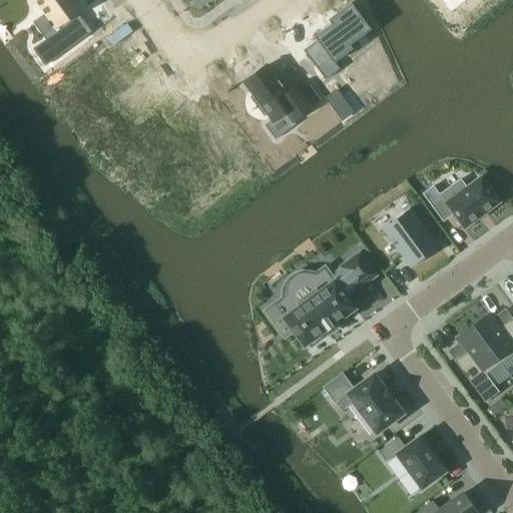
[(36,0),(46,13),(48,16),(62,35),(48,44),(58,57),(91,32),(67,0),(36,0)]
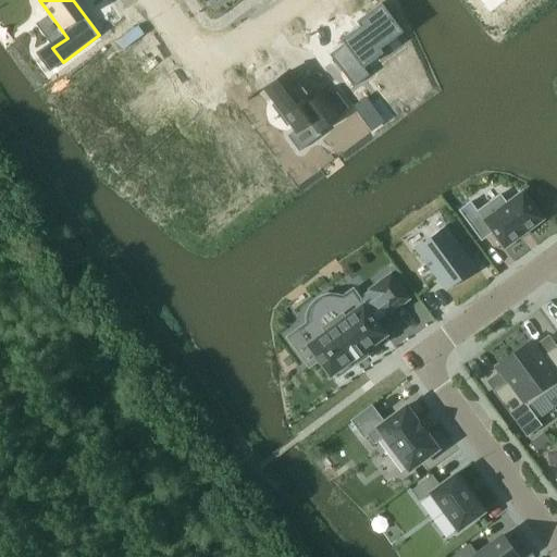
[(343,45),(329,56),(353,88),(369,76),(363,69),(383,54),(380,50),(403,33),(381,4),(356,23),(359,26),(341,40),(343,45)]
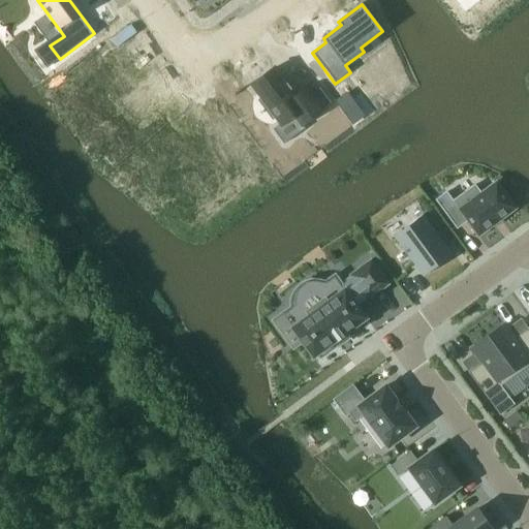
[(275,68),(251,86),(260,98),(257,100),(272,121),(276,118),(281,126),(293,117),(301,126),(321,112),(306,90),(296,97),(275,68)]
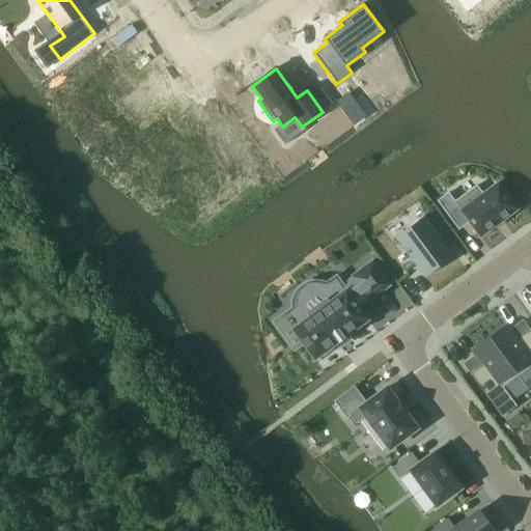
[(137,70),(98,100),(117,126),(157,96),(137,70)]
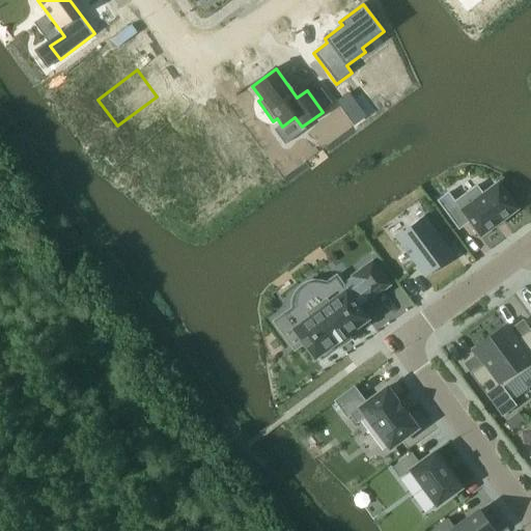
[(179,134),(163,146),(195,189),(235,160),(244,171),(247,168),(250,171),(264,161),(245,135),(225,149),(208,128),(187,144),(179,134)]
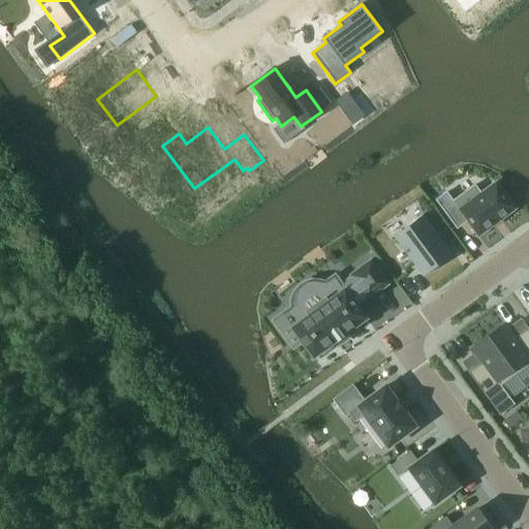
[(446,193),(436,200),(457,228),(467,221),(478,237),(516,210),(496,183),(480,194),(474,186),(453,201),(446,193)]
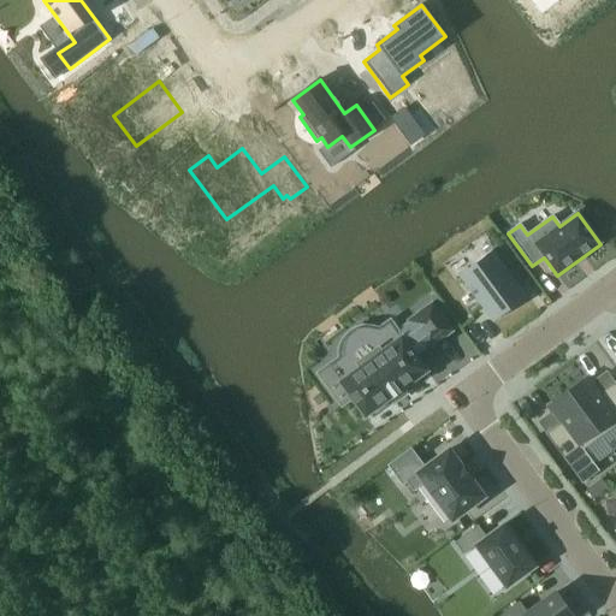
[(457,276),(492,323),(493,323),(492,321),(526,297),(527,297),(492,250),(491,252),(492,252),(460,276),(458,276),(457,276)]
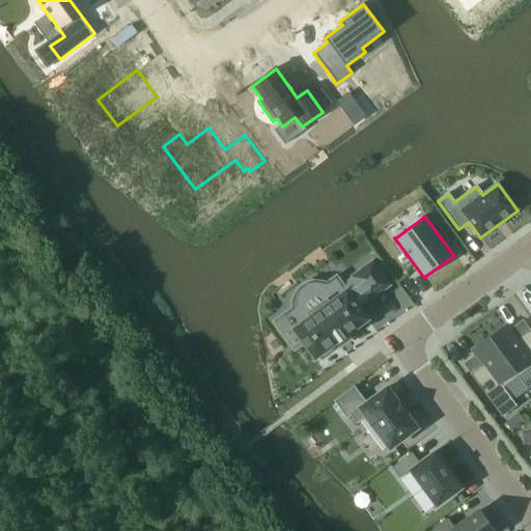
[(368,320),(367,318),(366,318),(358,306),(367,300),(369,302),(371,300),(387,287),(388,287),(390,286),(388,284),(372,263),(373,263),(371,261),(370,262),(370,263),(353,276),(351,277),(353,279),(342,286),(336,277),(316,291),(318,296),(305,305),(303,301),(274,323),(295,350),(303,343),(313,358),(312,358),(314,360),(316,359),(316,358),(335,344),(336,344),(338,342),(337,342),(344,337),(344,338),(347,336),(346,336),(366,322),(368,320)]
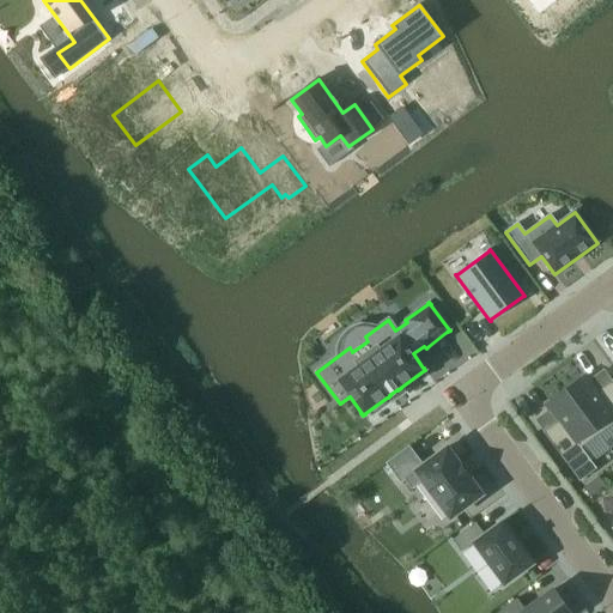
[(586,376),(565,390),(598,435),(612,423),(612,382),(612,381),(598,393),(588,381),(586,376)]
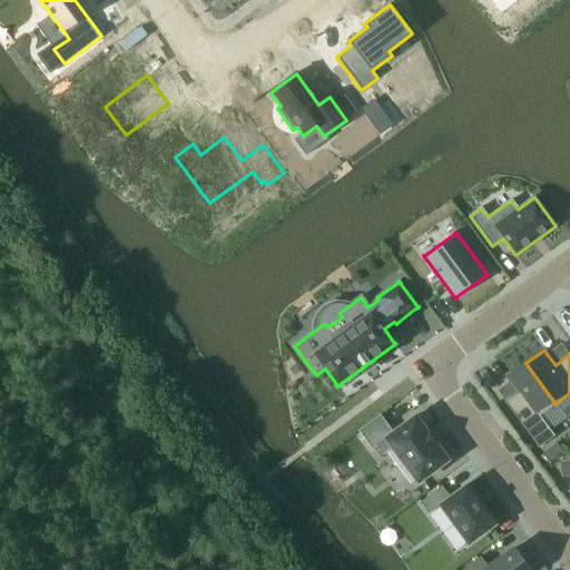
[(539,416),(556,404),(526,363),(508,376),(510,381),(519,392),(504,402),(539,448),(554,436),(539,416)]
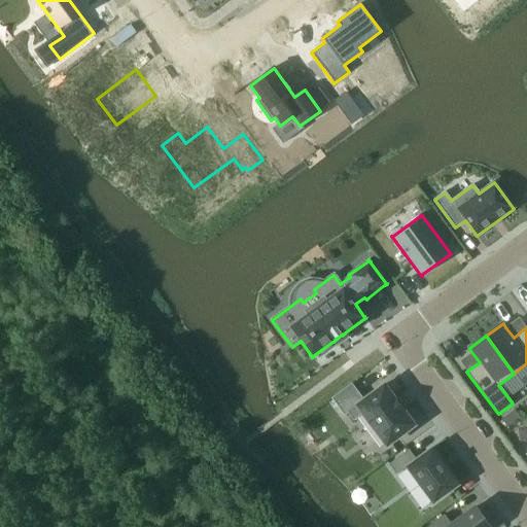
[(387,445),(414,425),(384,385),(364,399),(357,390),(338,405),(345,415),(348,412),(354,420),(363,413),(387,445)]
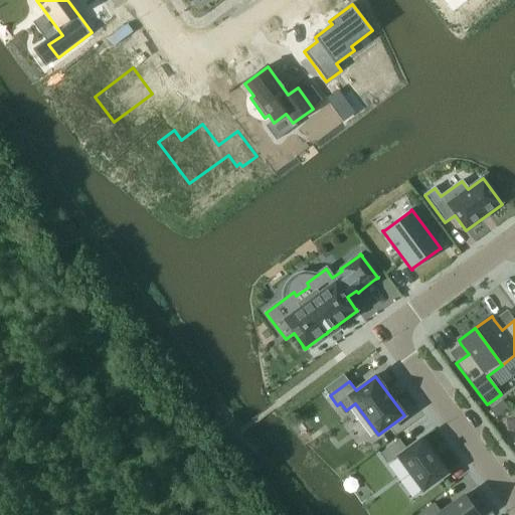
[(511,408),(503,397),(484,412),(492,422),(511,408)]
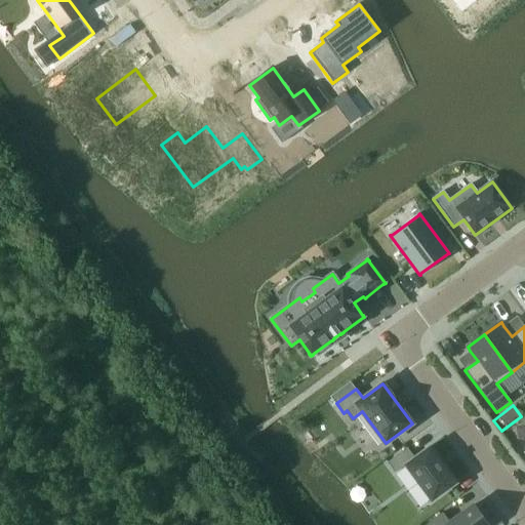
[(407,448),(387,463),(395,473),(405,466),(432,500),(455,483),(444,468),(443,466),(442,467),(440,462),(439,460),(429,447),(414,458),(407,448)]
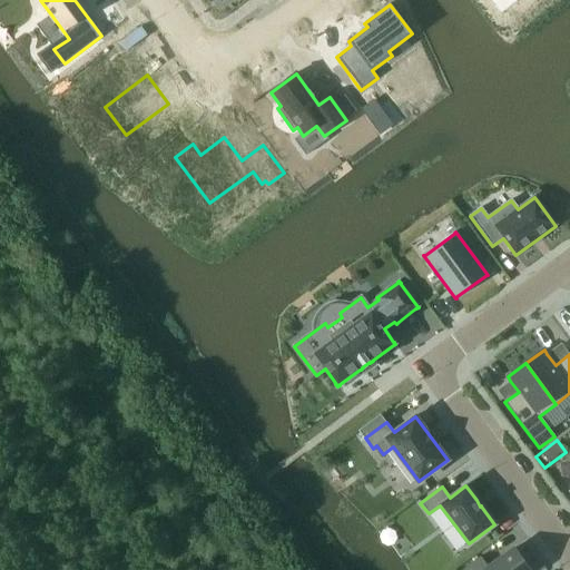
[(529,569),(513,549),(488,568),(480,557),(462,569),(529,569)]
